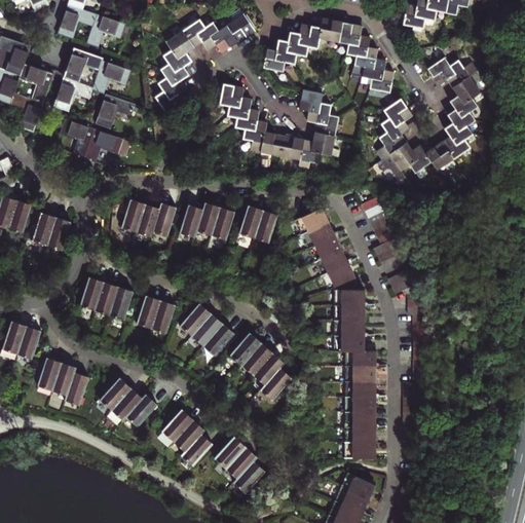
[(49,5),(46,0),(11,0),(12,1),(14,0),(29,0),(35,11),(49,5)]
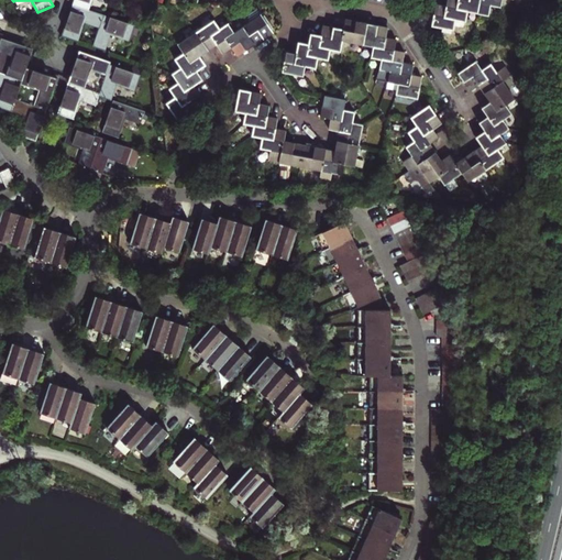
[(73,0),(72,4),(87,10),(90,0),(73,0)]
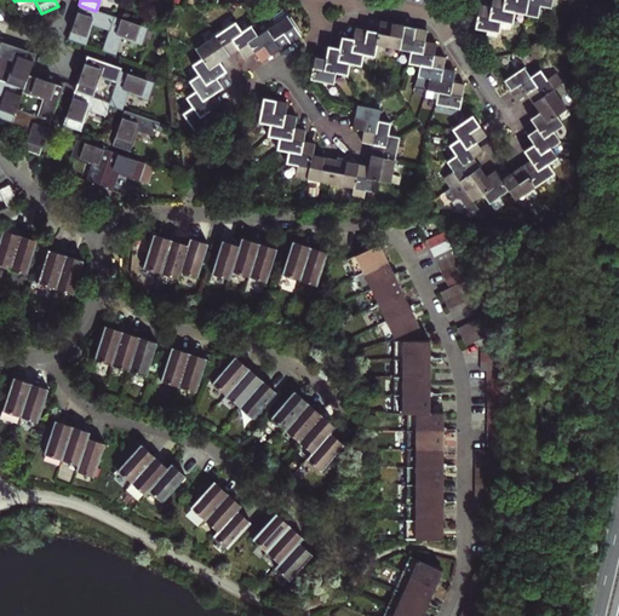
[(525,15),(527,0),(492,0),(491,7),(485,6),(480,5),(476,28),(486,30),(498,33),(500,21),(513,24),(515,12),(525,15)]
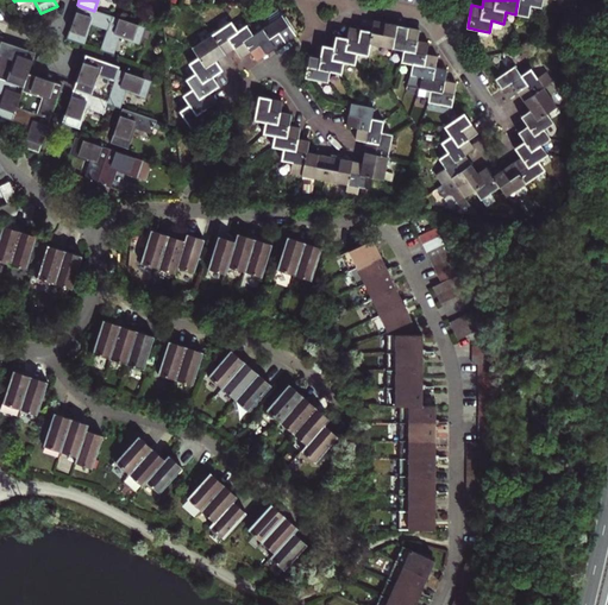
[(518,0),(515,14),(526,17),(530,5),(540,7),(540,0),(518,0)]
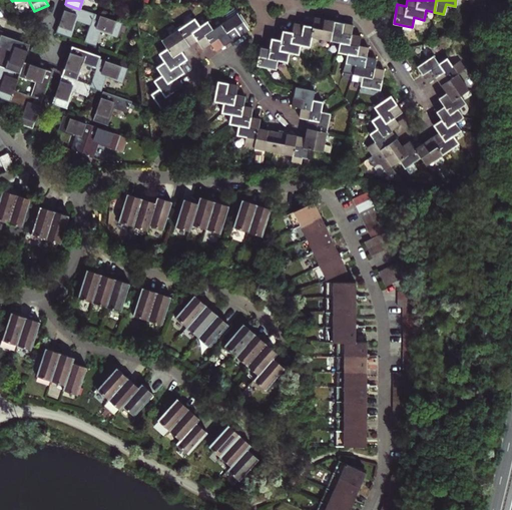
[(79,9),(65,4),(55,33),(70,38),(76,20),(90,26),(94,14),(79,9)]
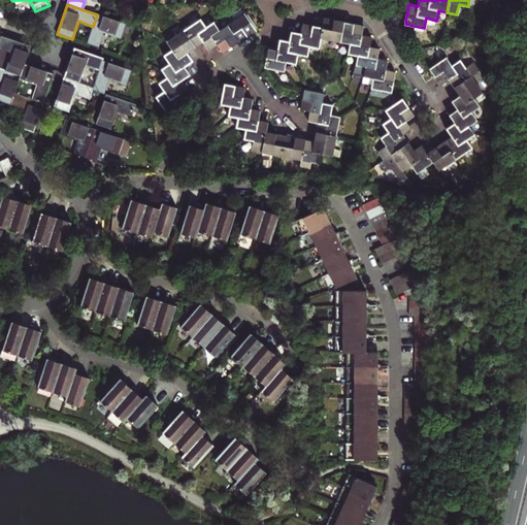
[(242,13),(227,25),(238,41),(248,36),(255,31),(242,13)]
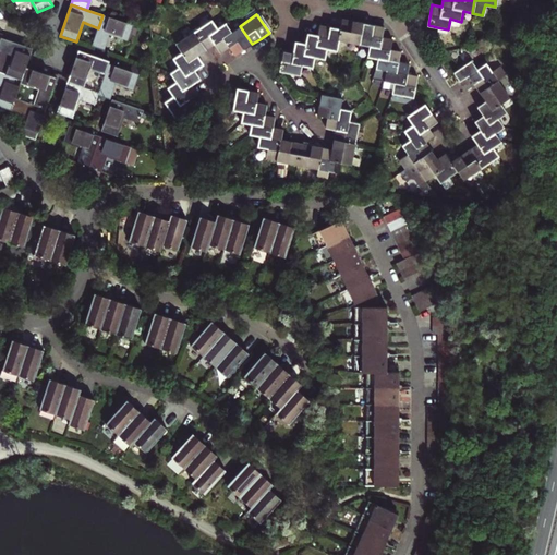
[(133,26),(103,15),(98,28),(92,47),(103,51),(108,35),(128,41),(133,26)]
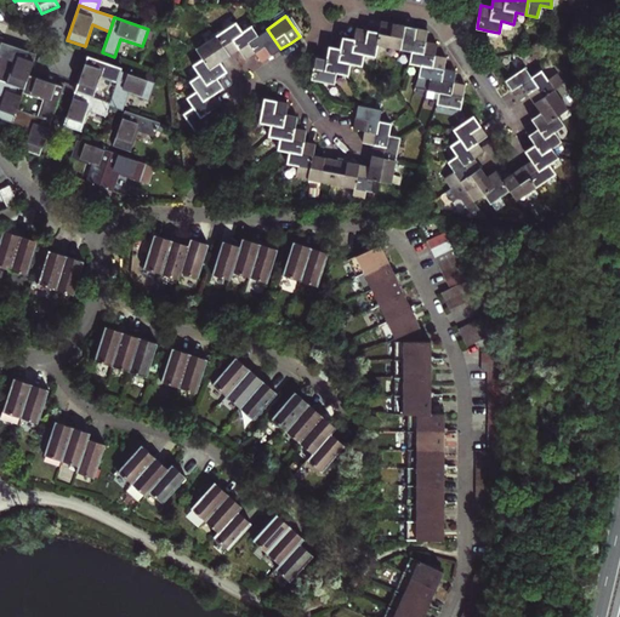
[(375,56),(376,45),(410,51),(408,63),(420,64),(431,67),(434,56),(436,44),(430,43),(425,41),(427,30),(415,28),(391,23),(381,22),(379,33),(363,30),(356,28),(353,40),(347,39),(342,38),(340,49),(334,47),(328,47),(326,60),(324,70),(336,73),(347,75),(350,63),(360,66),(363,53),(375,56)]
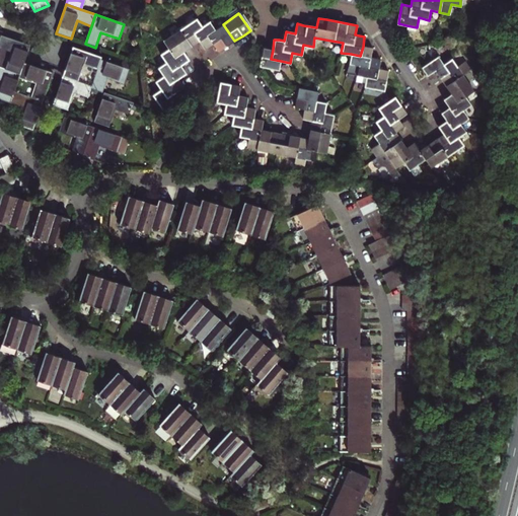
[(234,41),(223,24),(215,29),(209,21),(201,27),(196,19),(163,41),(168,49),(160,54),(166,63),(158,68),(163,76),(155,81),(161,90),(153,95),(164,112),(171,106),(180,100),(174,92),(179,89),(182,87),(177,79),(180,77),(186,74),(179,66),(183,63),(188,60),(182,52),(186,49),(195,43),(199,41),(204,49),(208,47),(213,44),(218,52),(225,48),(234,41)]
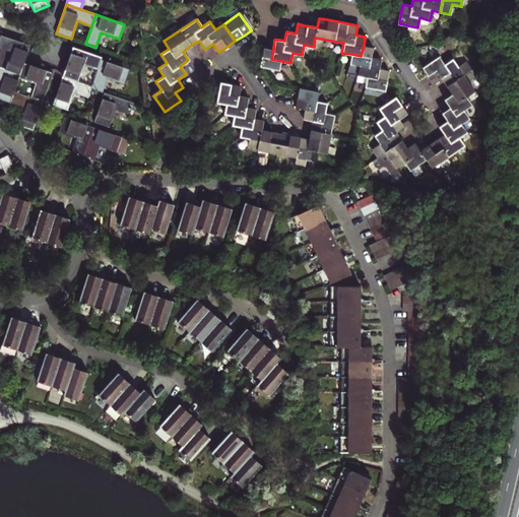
[(29,45),(3,36),(1,35),(0,38),(0,67),(20,74),(24,63),(29,45)]
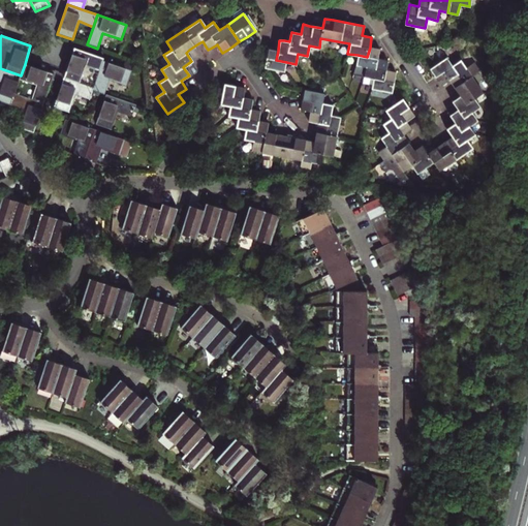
[(74,48),(64,78),(93,88),(102,61),(103,58),(74,48)]
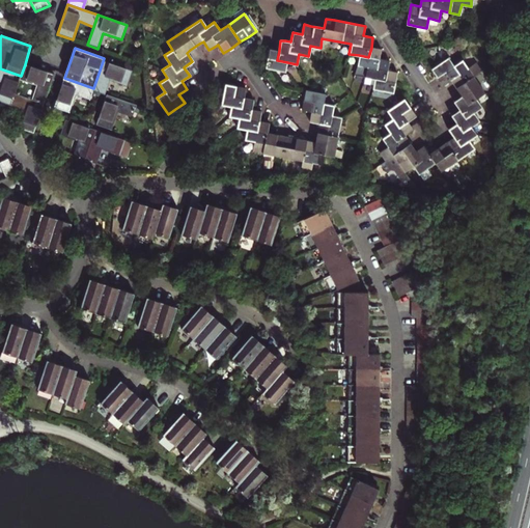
[(359,55),(357,65),(367,67),(377,70),(379,59),(381,50),(377,49),(371,48),(368,57),(359,55)]
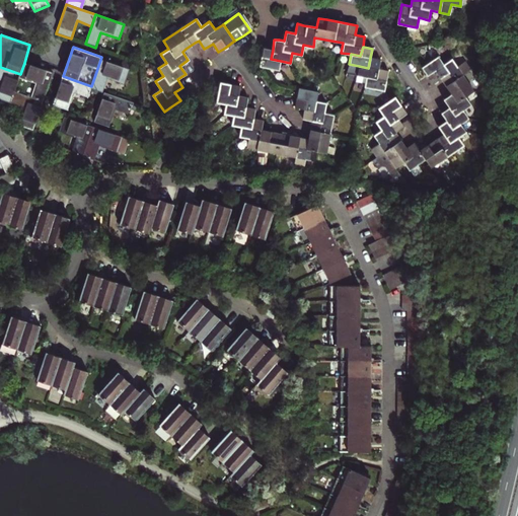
[(267,48),(263,48),(260,66),(279,70),(281,61),(271,59),(273,50),(267,48)]
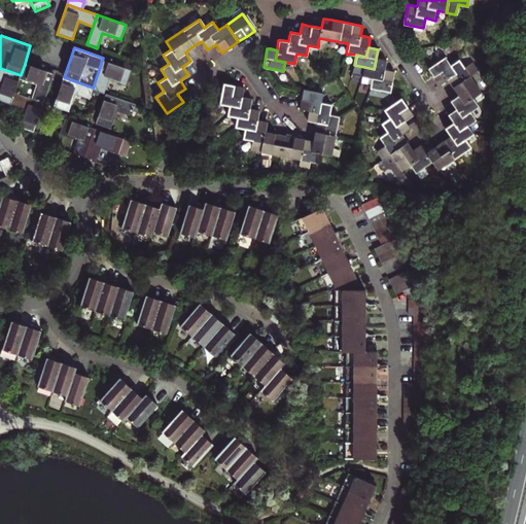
[(447,79),(455,74),(450,65),(444,57),(432,65),(427,69),(439,85),(447,79)]
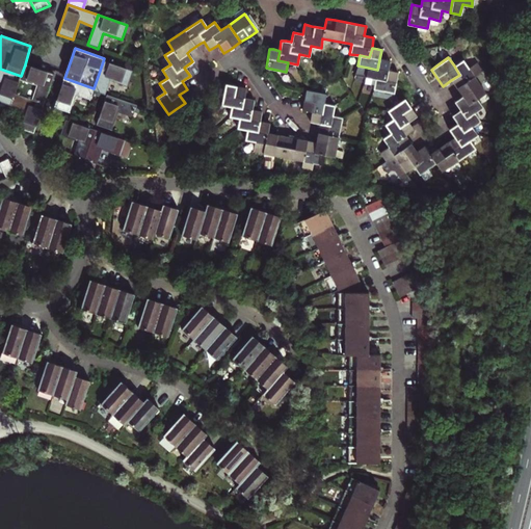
[(385,60),(379,59),(377,70),(368,68),(366,77),(375,79),(373,88),(394,93),(397,74),(394,73),(388,72),(389,61),(385,60)]
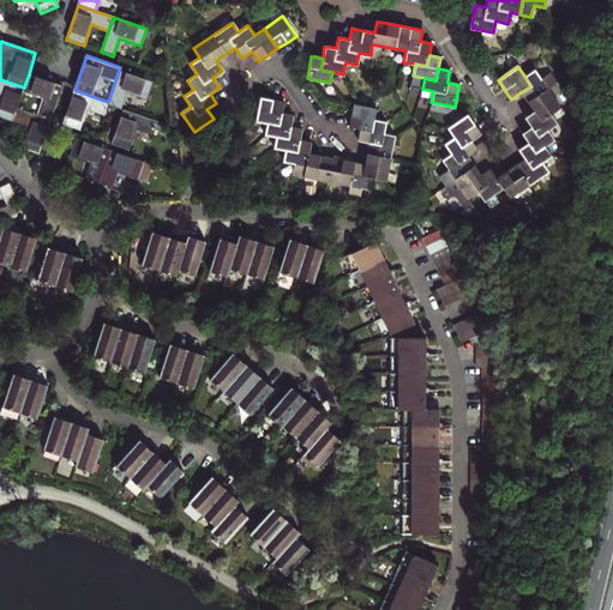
[(524,76),(530,86),(521,92),(528,102),(547,89),(557,82),(551,72),(540,79),(534,70),(524,76)]
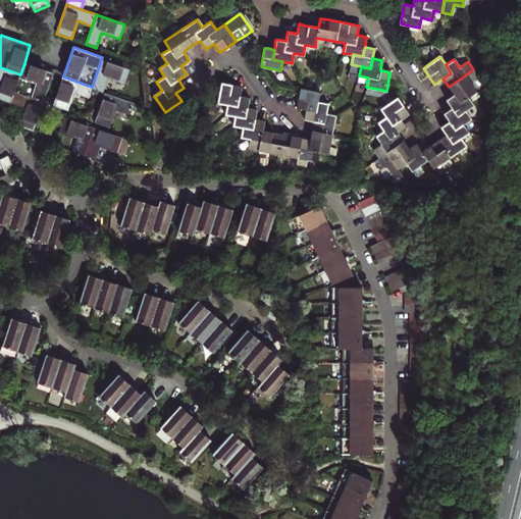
[(129,69),(101,60),(92,87),(91,89),(102,93),(107,79),(124,84),(129,69)]
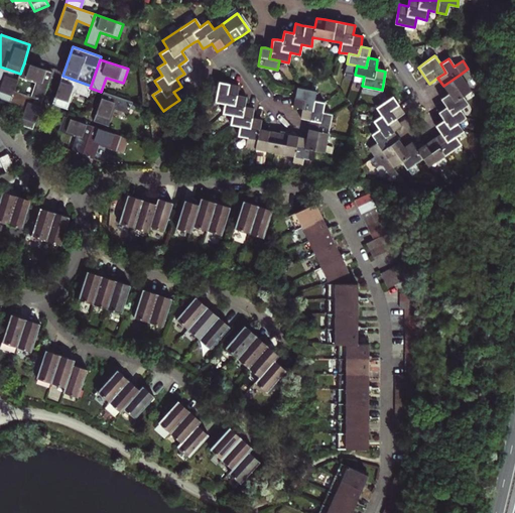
[(51,72),(24,62),(20,74),(14,91),(42,101),(51,72)]
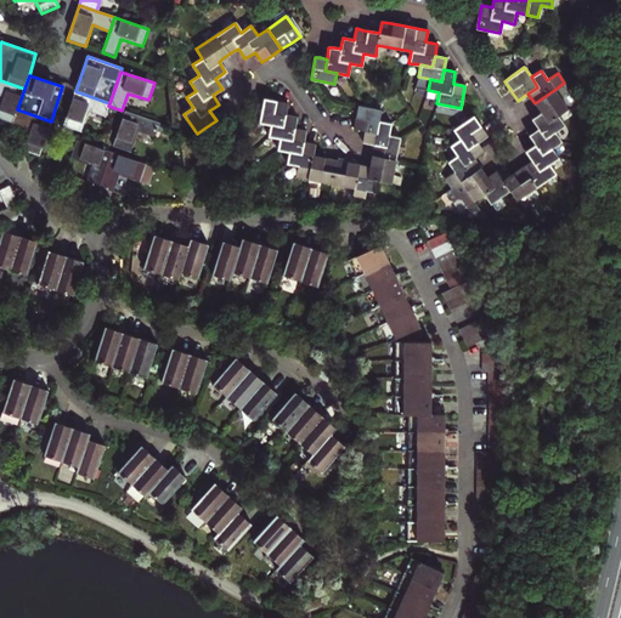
[(0,96),(1,96),(0,101),(0,119),(11,124),(12,123),(17,109),(24,89),(0,80),(0,96)]
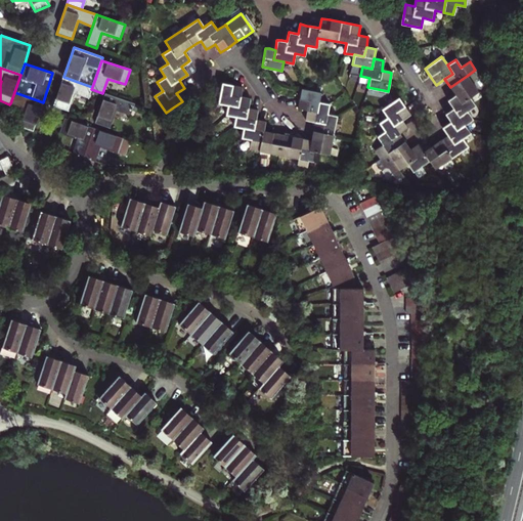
[(467,76),(450,87),(455,95),(461,103),(470,97),(477,92),(467,76)]
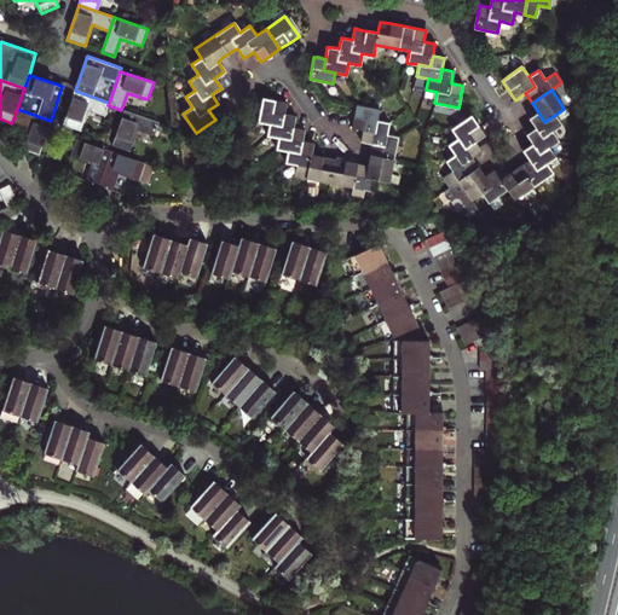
[(109,103),(75,91),(63,125),(79,131),(86,110),(104,116),(108,105),(109,103)]
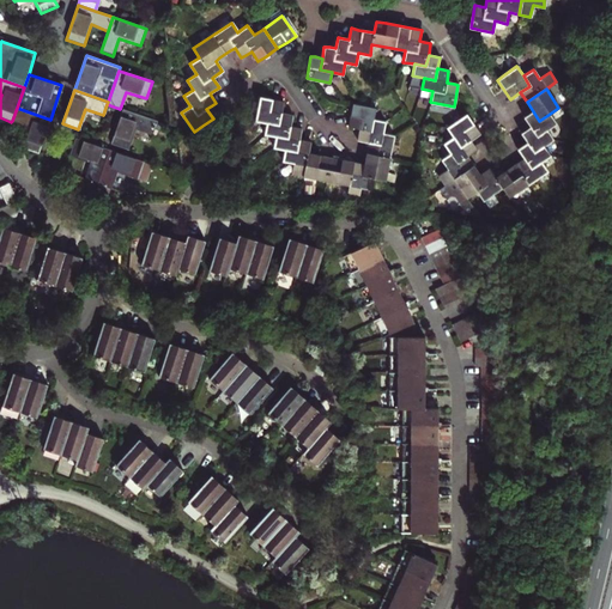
[(278,125),(280,114),(283,102),(273,101),(260,97),(255,121),(266,123),(278,125)]
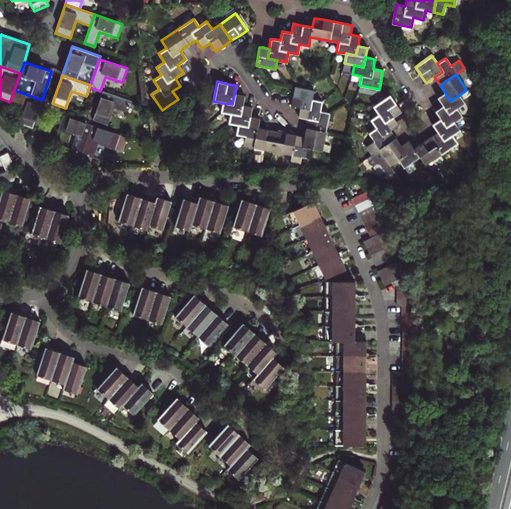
[(313,90),(295,87),(291,105),(295,106),(300,107),(310,109),(312,99),(313,90)]
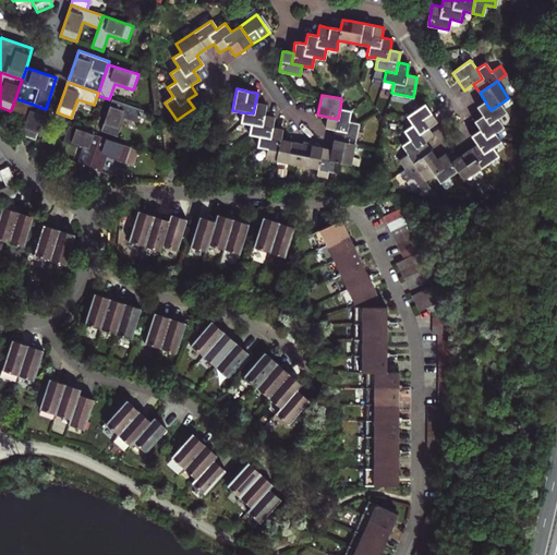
[(15,98),(11,110),(26,116),(19,135),(35,141),(46,109),(15,98)]
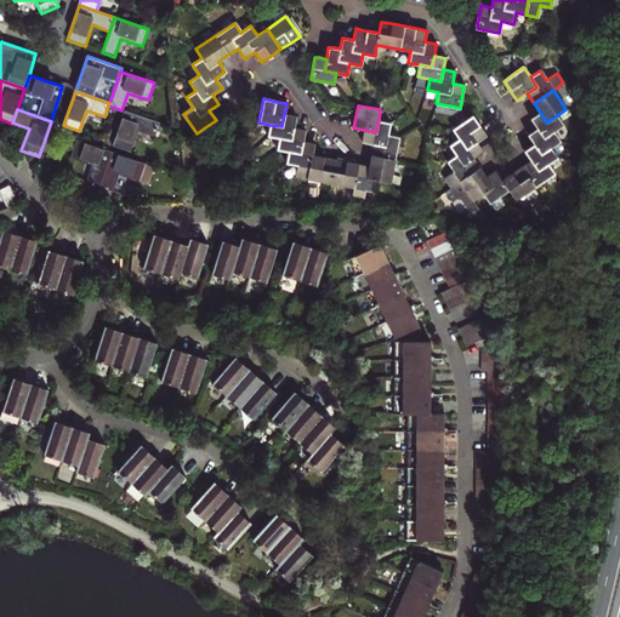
[(159,123),(124,110),(113,146),(130,152),(137,131),(154,137),(159,123)]
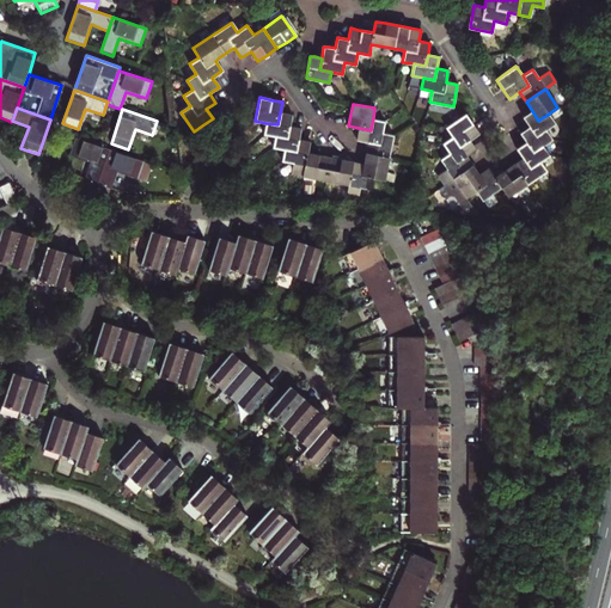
[(532,111),(523,118),(529,127),(536,136),(545,130),(555,124),(549,114),(538,121),(532,111)]
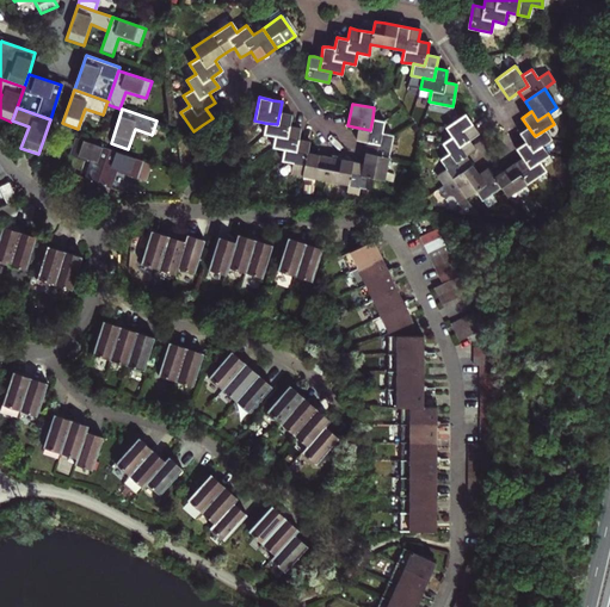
[(346,185),(350,161),(342,159),(320,155),(307,153),(309,142),(305,141),(297,140),(300,129),(295,128),(289,127),(291,115),(285,115),(279,113),(277,124),(265,123),(264,134),(276,136),(273,147),(284,149),(282,160),(294,162),(291,174),(346,185)]
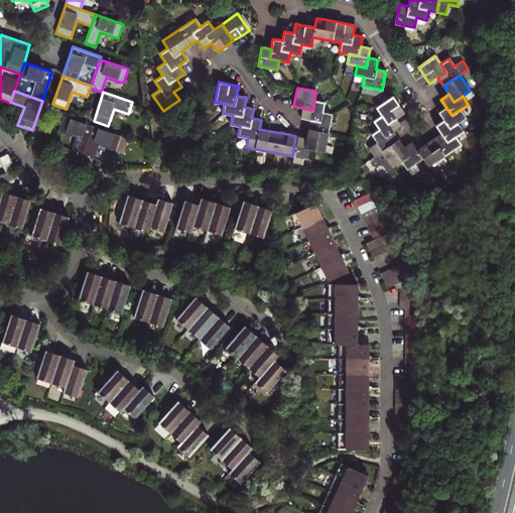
[(388,100),(376,108),(381,116),(374,122),(380,129),(372,136),(377,143),(369,148),(374,156),(398,139),(396,136),(393,132),(401,126),(399,123),(396,119),(404,113),(402,111),(400,108),(392,97),(388,100)]
